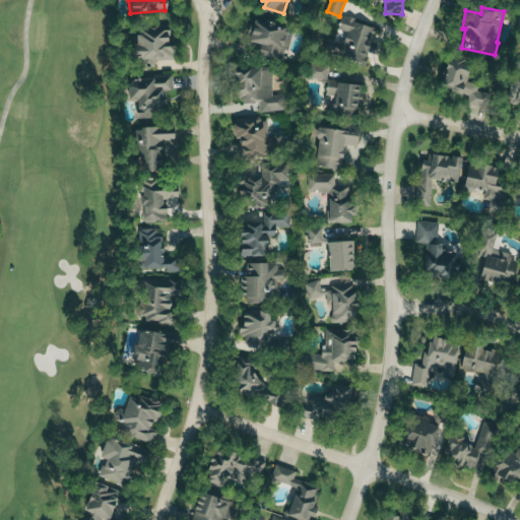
[(377,25),(354,22),(355,16),(340,14),(338,28),(346,30),(344,42),(328,40),(327,48),(340,50),(339,58),(367,62),(369,53),(382,54),(383,43),(375,42),(377,25)]
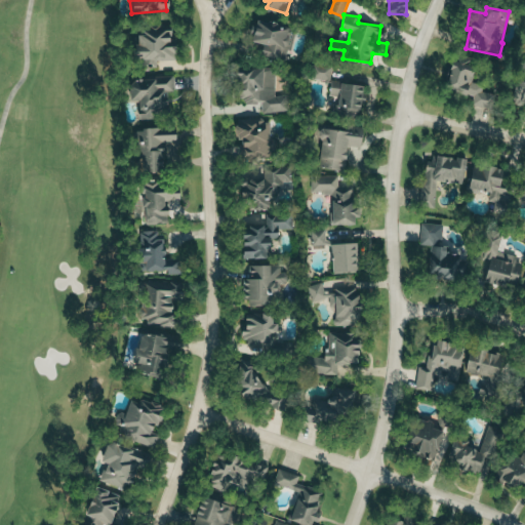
[(249,40),(260,43),(258,49),(288,59),(298,31),(257,16),(249,40)]
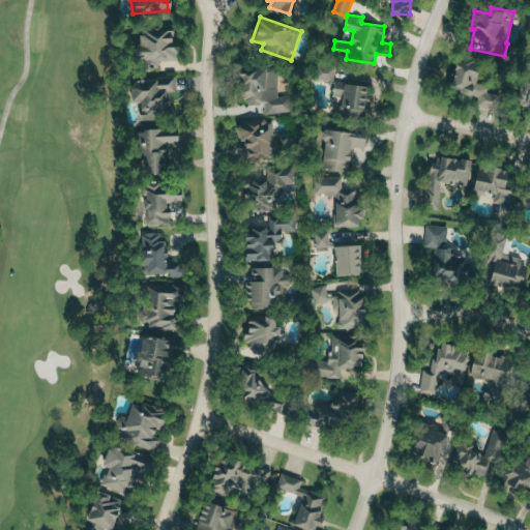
[(158,61),(175,59),(172,23),(138,26),(140,41),(131,42),(133,59),(148,57),(149,67),(158,66),(158,61)]
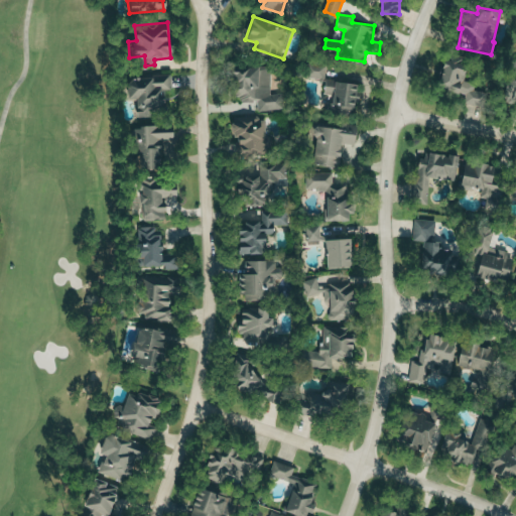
[(515,57),(512,57),(502,99),(515,102),(515,57)]
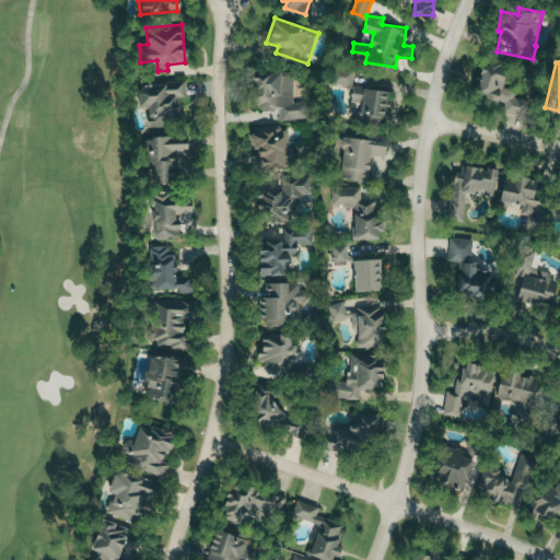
[(335,82),(353,84),(356,69),(337,67),(335,82)]
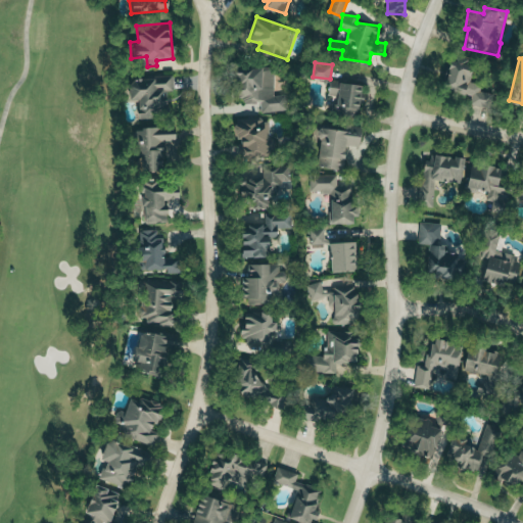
[(485,106),(487,92),(480,91),(481,84),(470,82),(473,69),(446,64),(442,89),(473,95),(471,104),(485,106)]
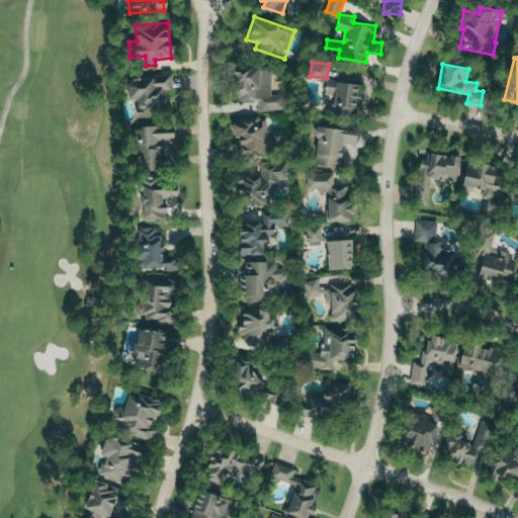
[(284,109),(283,93),(272,94),(271,68),(233,69),(234,100),(260,99),(260,110),(284,109)]
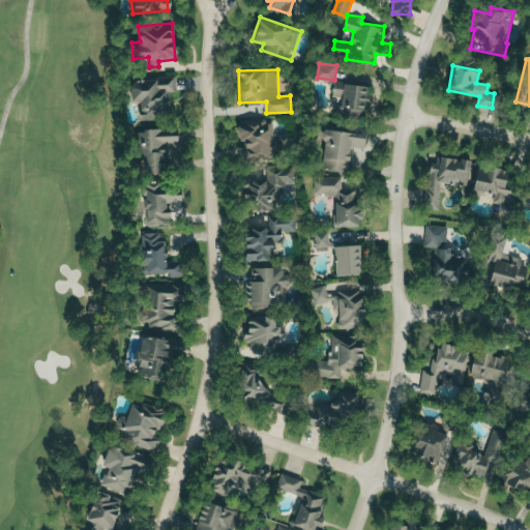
[(175,75),(129,77),(130,100),(139,100),(140,120),(154,119),(154,109),(169,109),(169,90),(176,90),(175,75)]
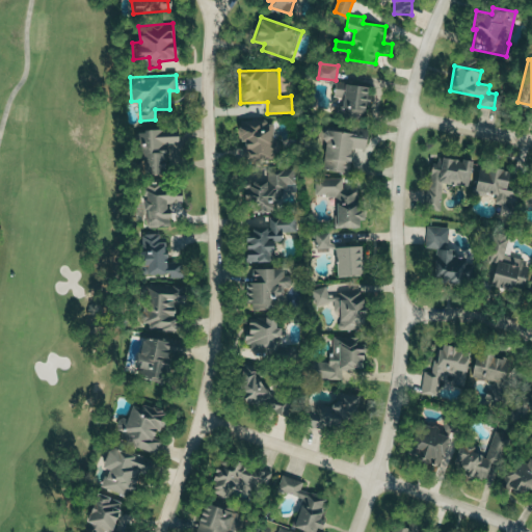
[(366,116),(369,95),(367,95),(368,86),(336,81),(334,96),(345,97),(343,113),(366,116)]
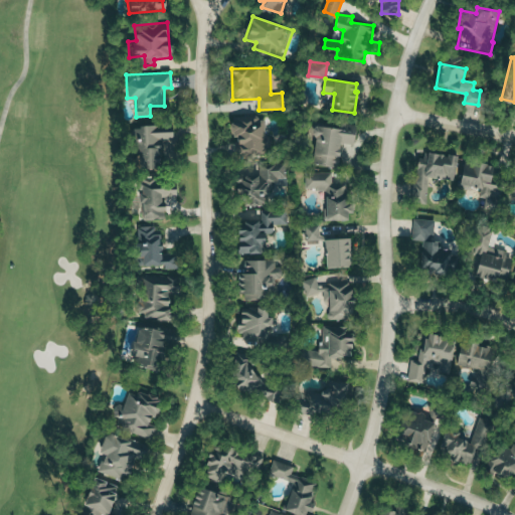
[(265,116),(231,117),(232,143),(242,143),(243,153),(272,152),(271,136),(266,136),(265,116)]
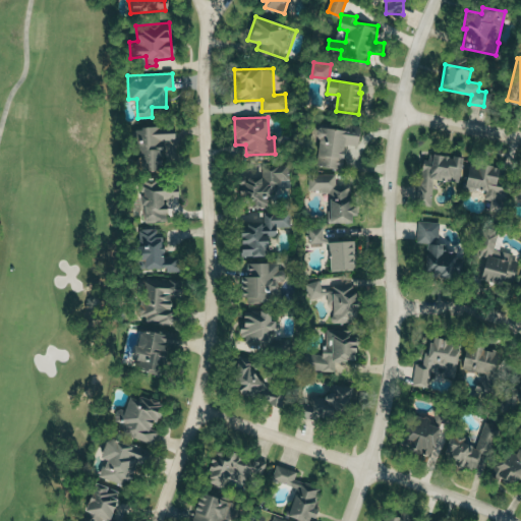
[(344,143),(358,146),(359,129),(317,125),(315,143),(319,145),(316,166),(342,168),(344,143)]
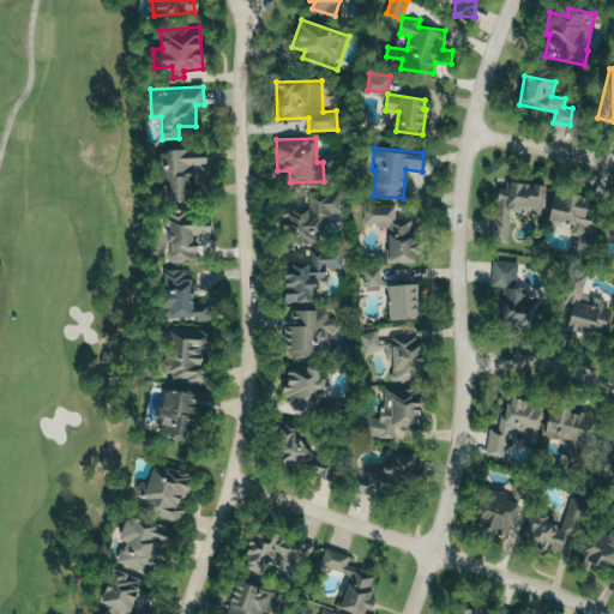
[(160,198),(190,198),(190,167),(205,167),(205,149),(160,149),(160,198)]
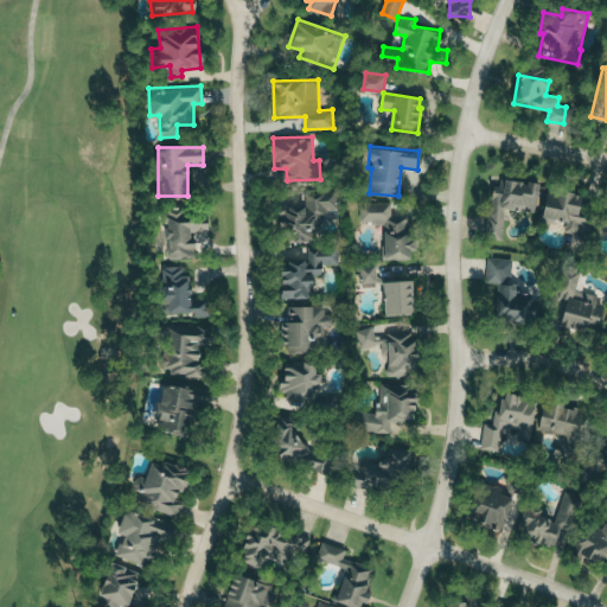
[(534,211),(538,183),(500,178),(499,187),(491,186),(484,236),(502,238),(506,208),(534,211)]
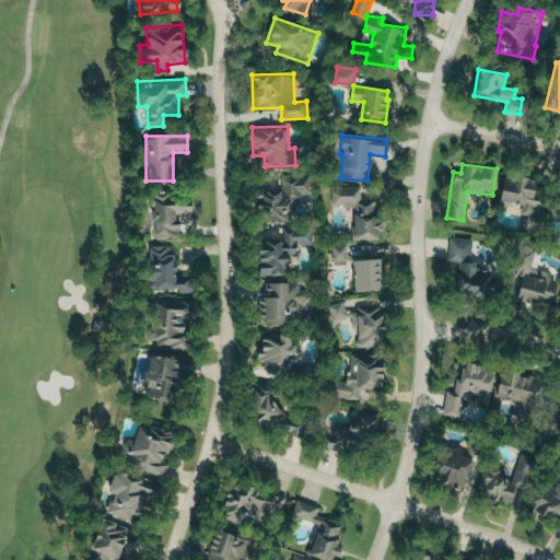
[(497,199),(516,206),(514,211),(528,216),(525,223),(538,228),(545,209),(541,208),(544,201),(531,197),(536,181),(515,173),(512,182),(503,178),(497,199)]
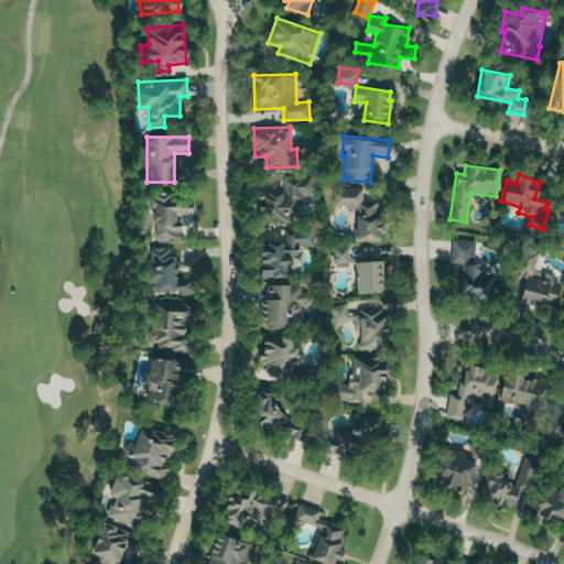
[(283,180),(285,191),(258,194),(260,213),(270,212),(272,225),(291,224),(290,208),(302,207),(302,202),(315,201),(312,176),(283,180)]
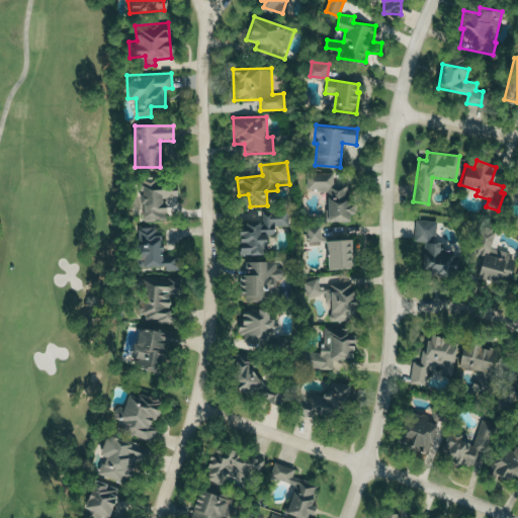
[(327,221),(351,221),(351,174),(308,174),(308,189),(327,189),(327,221)]
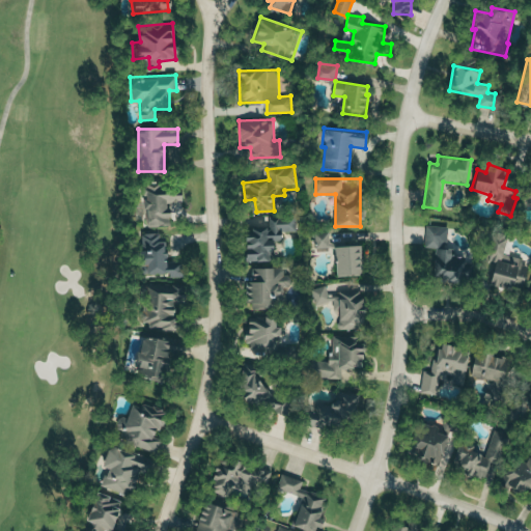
[(169,225),(168,201),(183,200),(182,182),(140,184),(142,226),(169,225)]
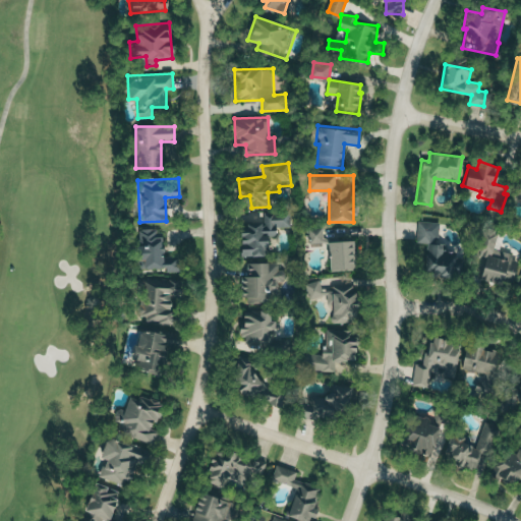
[(291,227),(290,213),(264,213),(264,223),(239,224),(239,255),(263,255),(263,247),(269,247),(269,235),(277,235),(277,227),(291,227)]
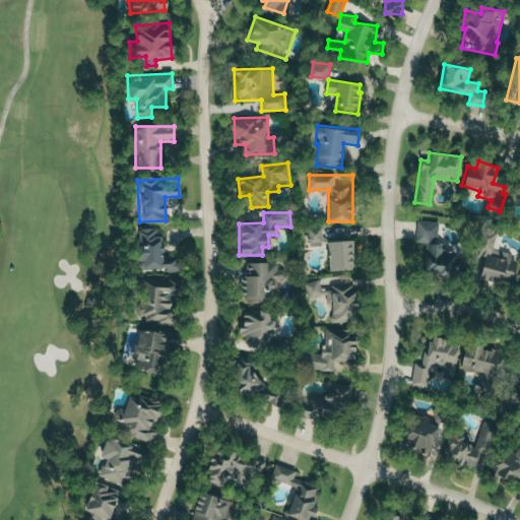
[(442,221),(417,219),(416,242),(426,243),(424,274),(451,276),(452,257),(439,256),(442,221)]
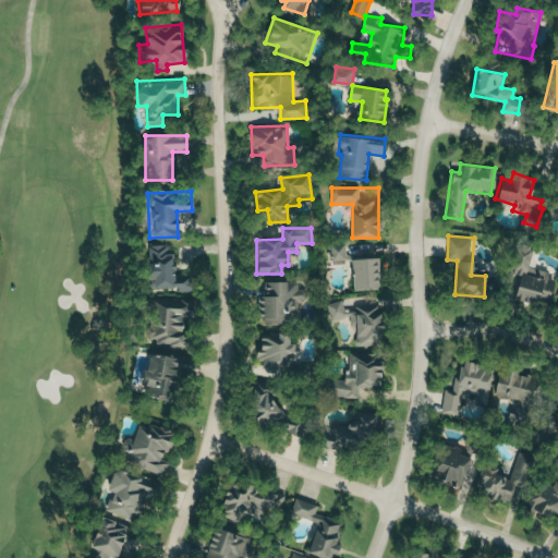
[(506,282),(514,286),(511,296),(546,307),(555,277),(526,268),(534,244),(518,240),(506,282)]
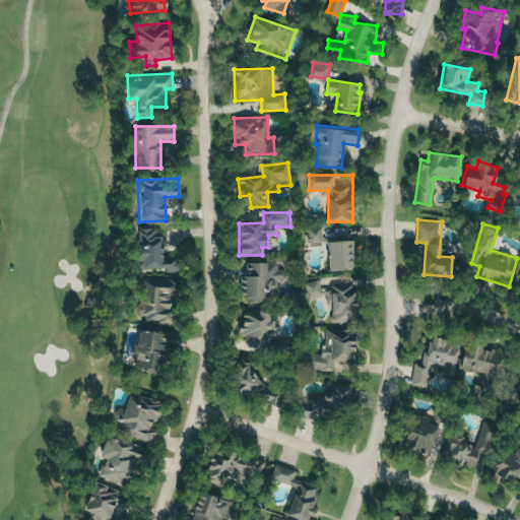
[(323,241),(323,226),(309,228),(309,242),(323,241)]
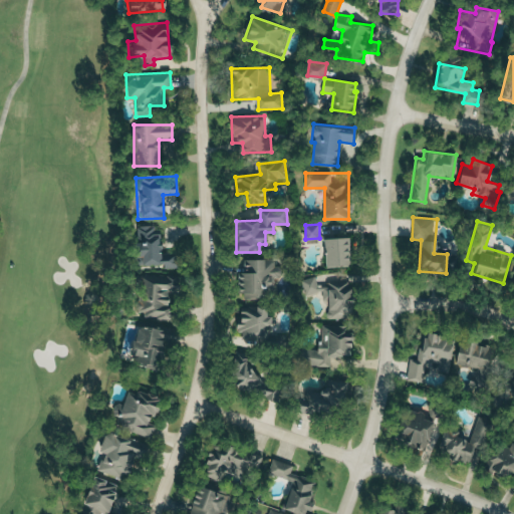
[(177,267),(176,253),(163,254),(161,225),(137,227),(140,265),(164,263),(165,268),(177,267)]
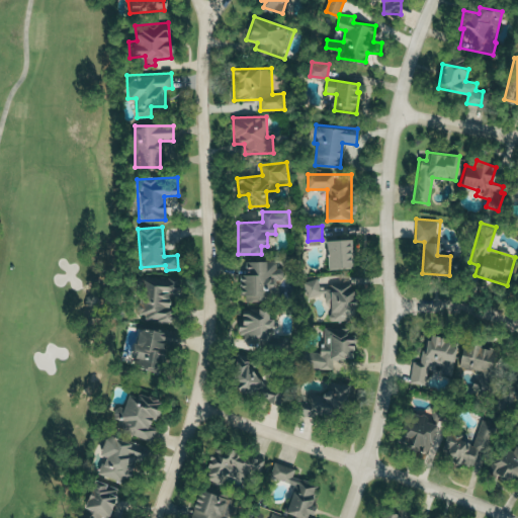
[(351,239),(327,239),(327,268),(352,268),(351,239)]
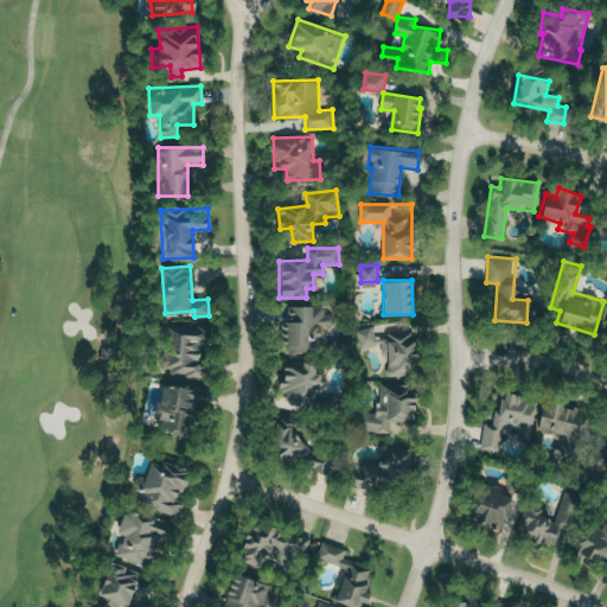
[(287,306),(287,321),(280,321),(281,344),(288,344),(289,351),(324,350),(324,327),(332,327),(332,313),(324,314),(324,305),(287,306)]
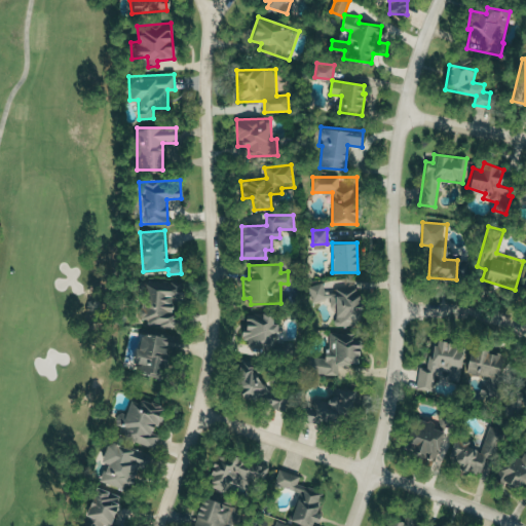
[(173,299),(182,299),(183,280),(143,279),(142,320),(161,320),(161,326),(172,326),(173,299)]
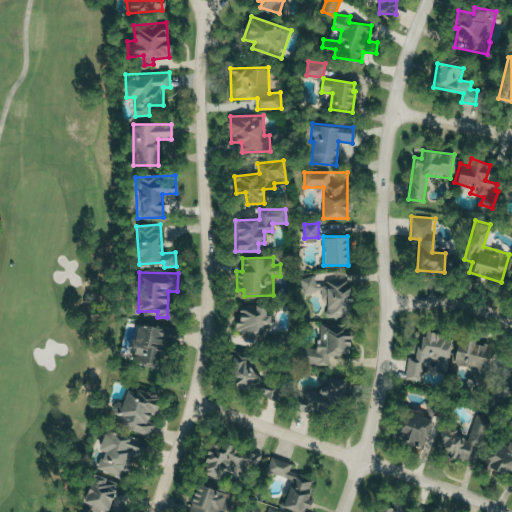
[(325,316),(340,317),(347,315),(348,297),(344,280),(334,280),(317,284),(314,275),(300,278),(300,285),(302,295),(304,295),(320,292),(321,298),(325,298),(325,316)]
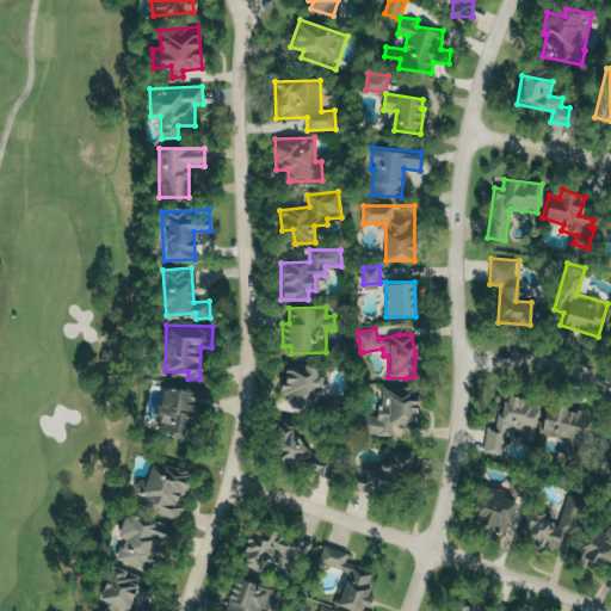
[(287,407),(313,408),(314,388),(321,388),(321,375),(315,375),(316,364),(284,364),(284,384),(279,384),(279,397),(287,399),(287,407)]
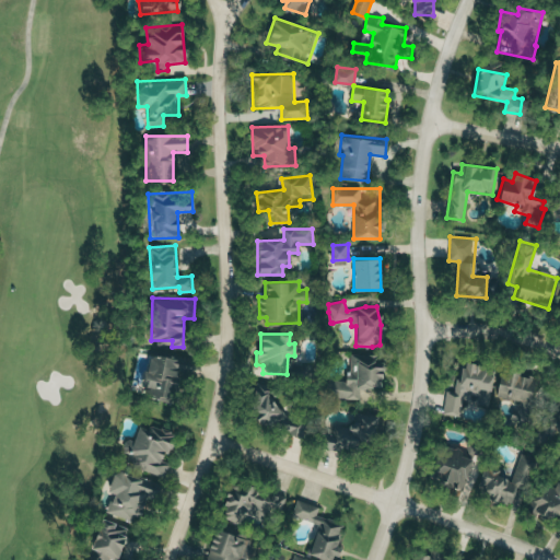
[(143,395),(171,401),(178,370),(186,371),(188,362),(153,353),(143,395)]
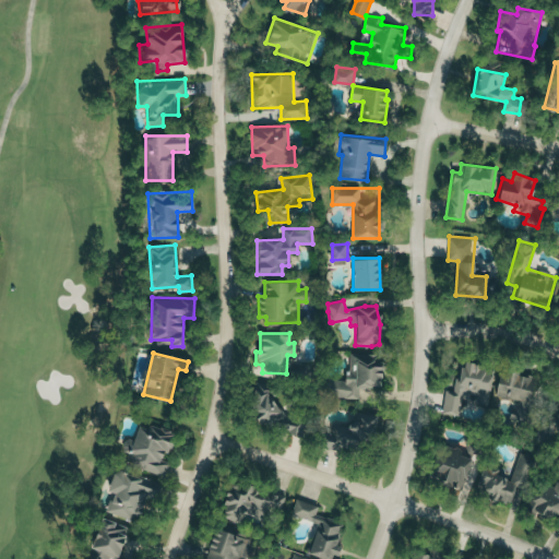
[(333,397),(359,399),(359,385),(381,387),(382,354),(349,353),(347,380),(333,380),(333,397)]
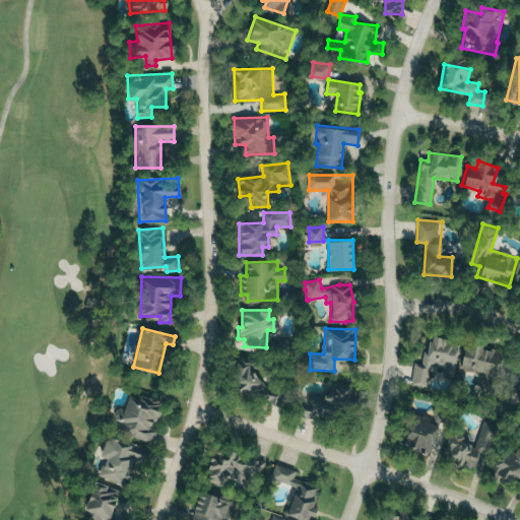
[(458,341),(427,337),(424,364),(414,363),(412,384),(428,386),(431,365),(445,367),(443,377),(454,378),(458,341)]
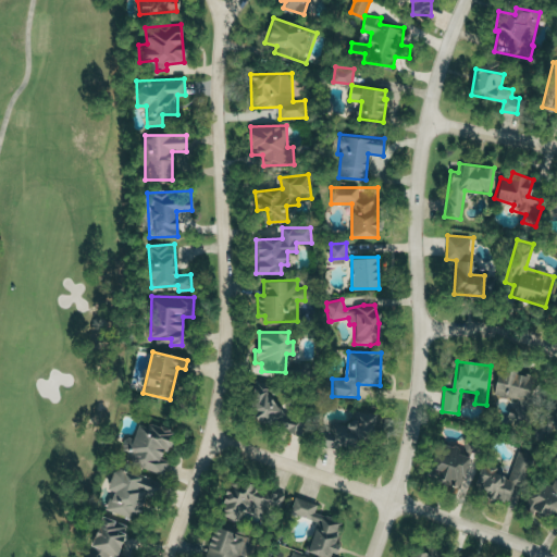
[(523,421),(531,374),(502,370),(500,378),(495,378),(492,395),(514,398),(510,419),(523,421)]
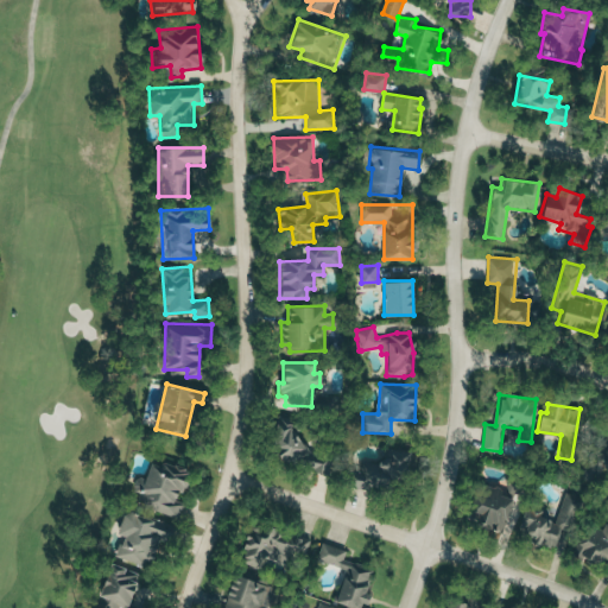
[(271,461),(330,468),(331,456),(301,451),(303,431),(276,428),(271,461)]
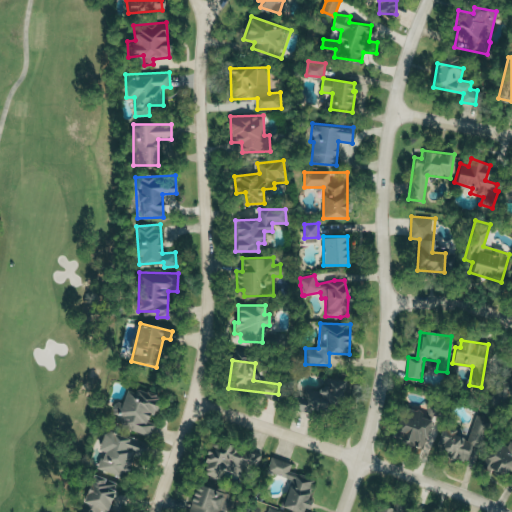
[(346,380),(322,376),(320,392),(296,388),(293,407),(324,413),(326,401),(342,404),(346,380)]
